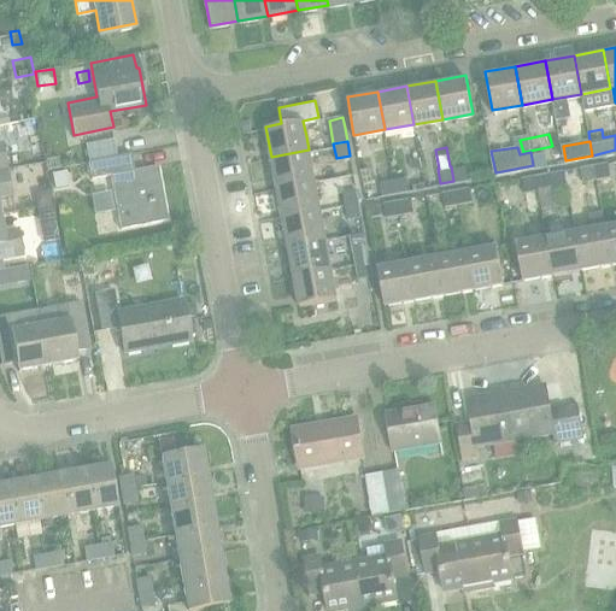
[(277,186),(314,178),(309,150),(271,157),(277,186)]
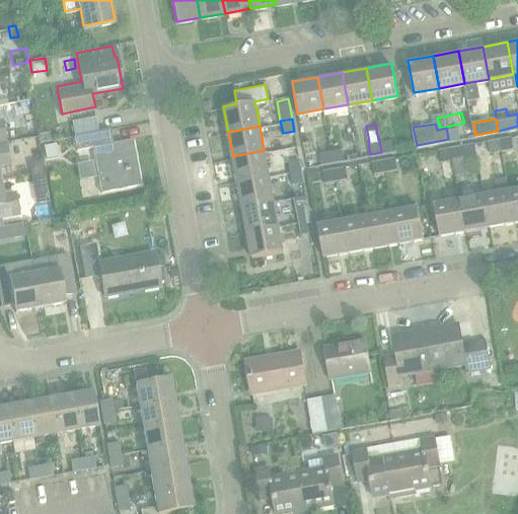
[(446,128),(448,139),(460,137),(457,126),(446,128)]
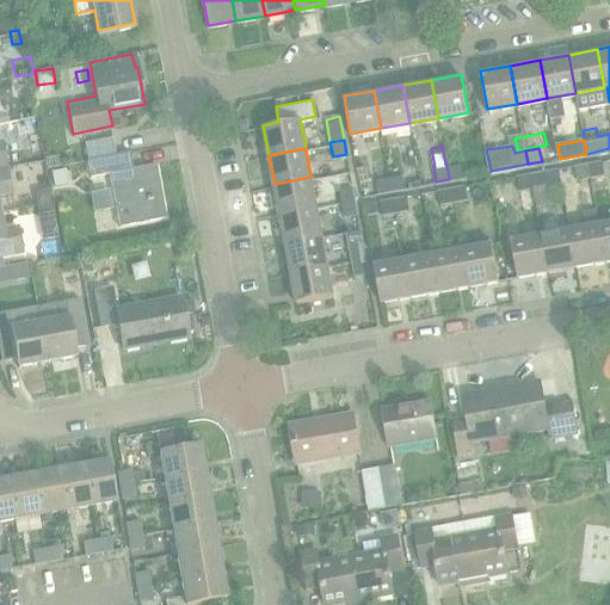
[(133,166),(129,149),(86,156),(90,174),(109,171),(118,224),(166,216),(155,162),(133,166)]
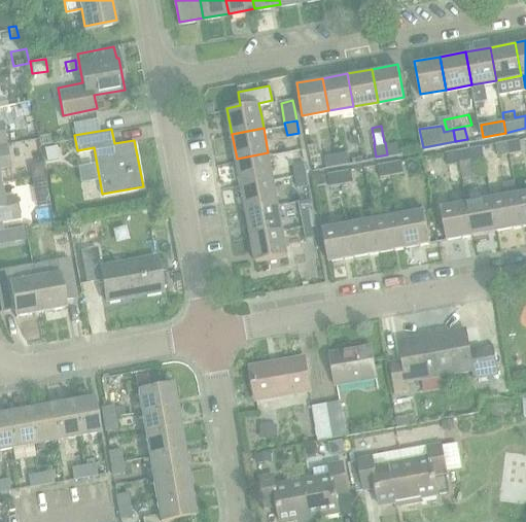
[(506,139),(509,150),(520,148),(518,137),(506,139)]
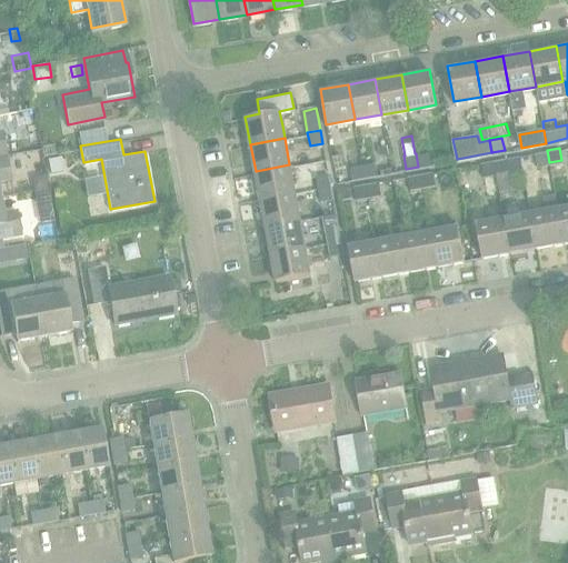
[(537,164),(549,162),(547,150),(535,152),(537,164)]
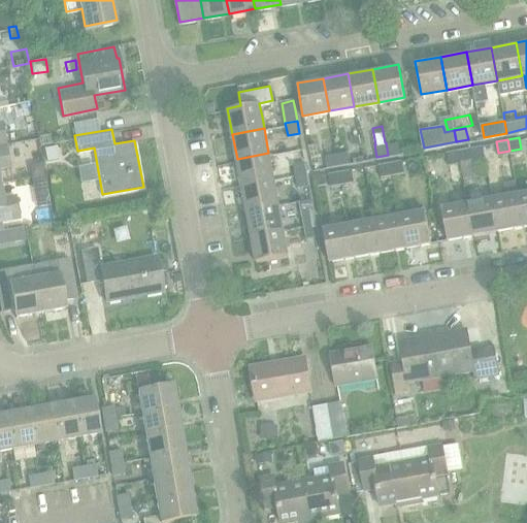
[(386,142),(388,155),(400,152),(398,140),(386,142)]
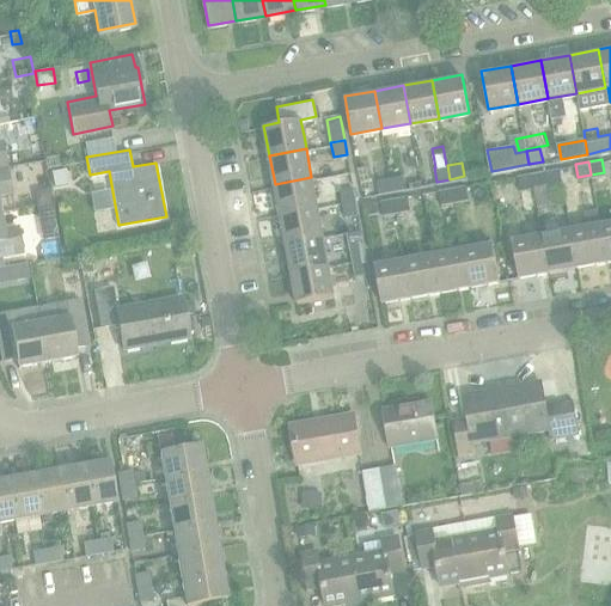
[(0,191),(11,189),(7,165),(0,165),(0,191)]
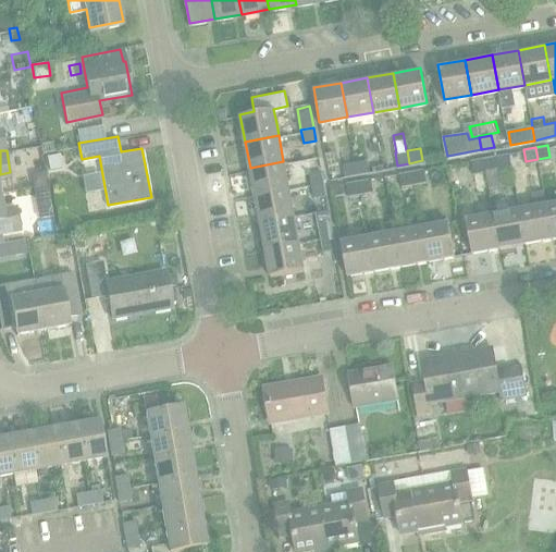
[(60,150),(47,152),(50,166),(57,164),(62,163),(60,150)]
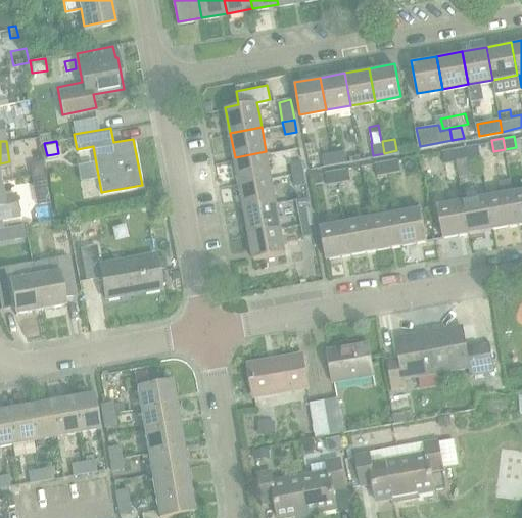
[(455,158),(480,154),(478,142),(453,147),(455,158)]
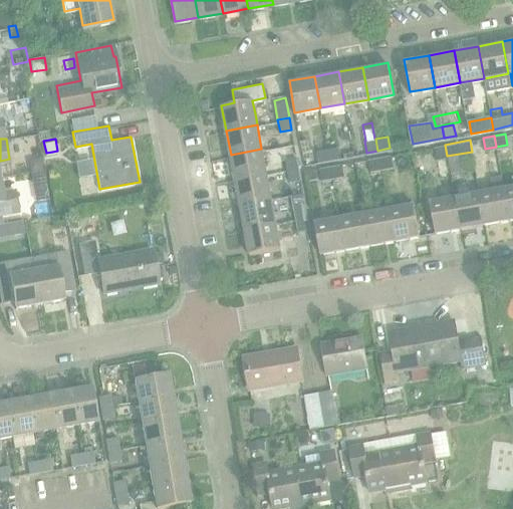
[(436,158),(447,156),(445,145),(434,147),(436,158)]
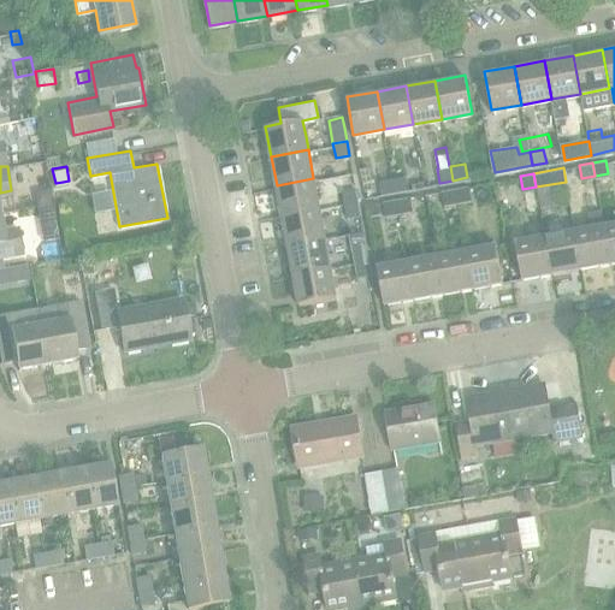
[(392,177),(395,190),(408,188),(406,175),(392,177)]
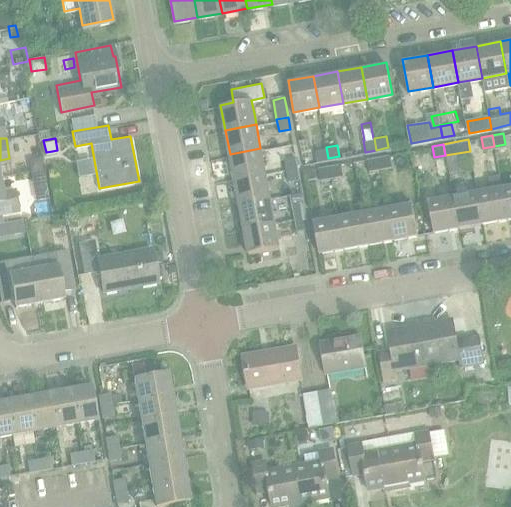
[(317,160),(328,158),(326,147),(314,149),(317,160)]
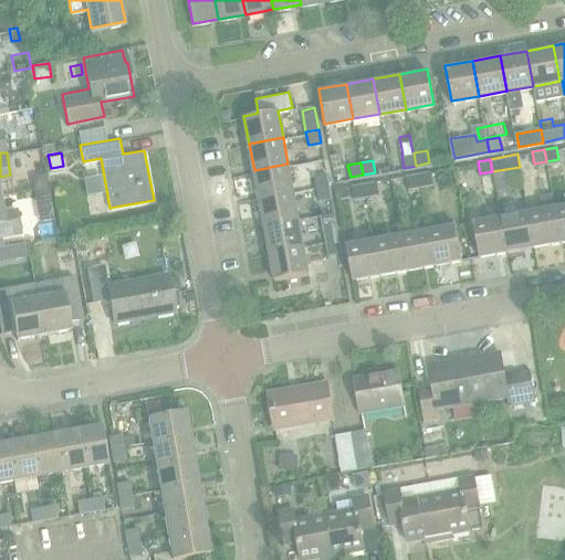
[(259,197),(293,190),(288,164),(254,170),(259,197)]
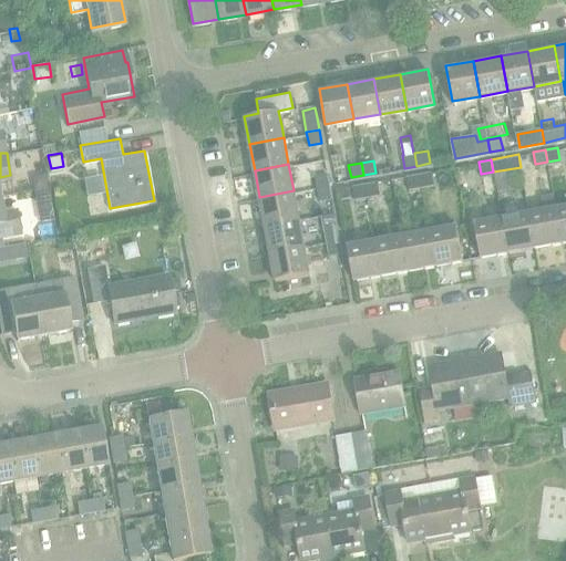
[(418,173),(420,185),(433,183),(431,170),(418,173)]
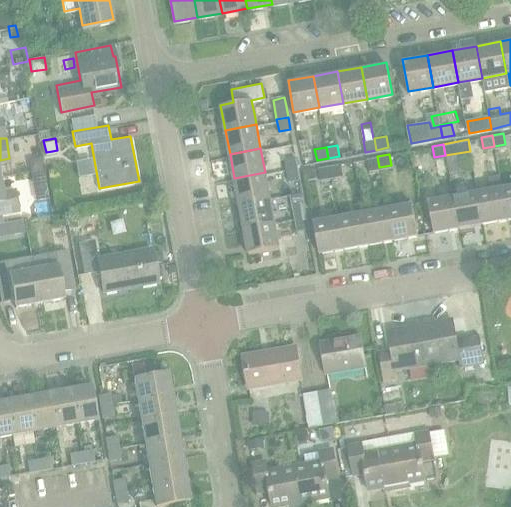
[(40,155),(28,157),(30,168),(42,166),(40,155)]
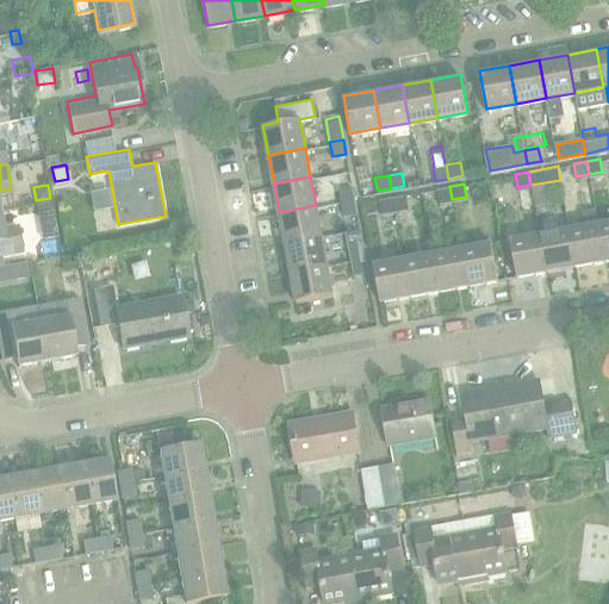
[(340,200),(354,197),(352,185),(337,187),(340,200)]
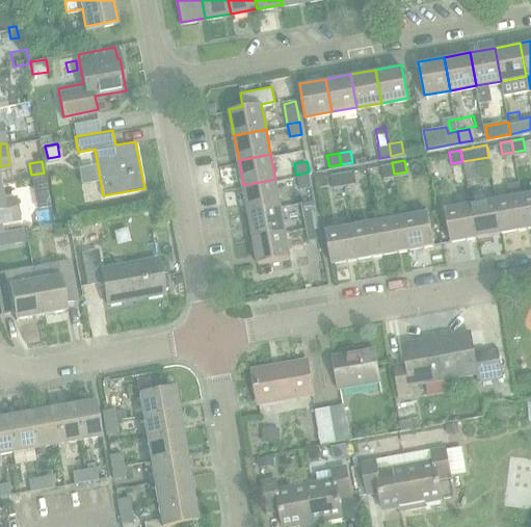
[(382,176),(394,174),(392,162),(380,164),(382,176)]
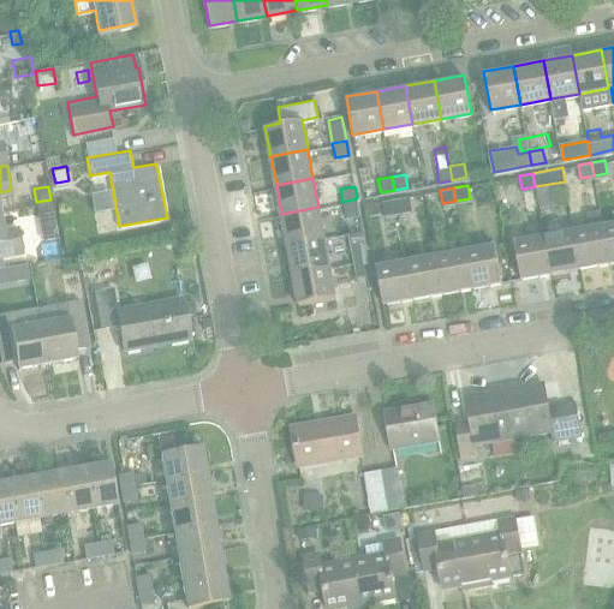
[(395,197),(398,212),(411,209),(409,195),(395,197)]
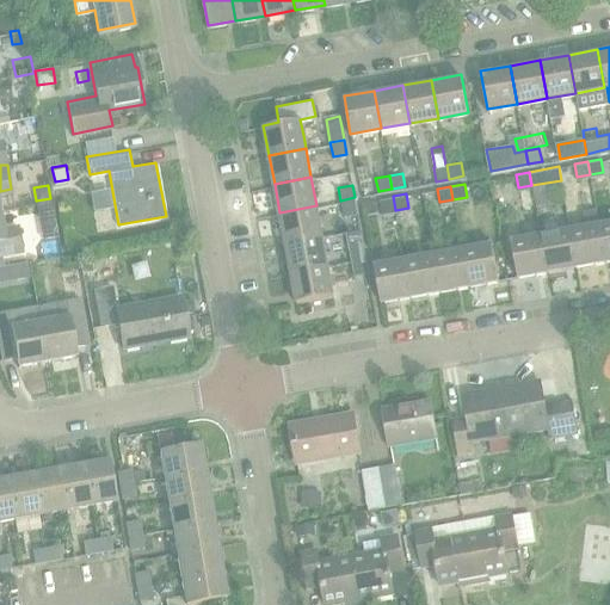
[(382,213),(395,210),(393,196),(380,199),(382,213)]
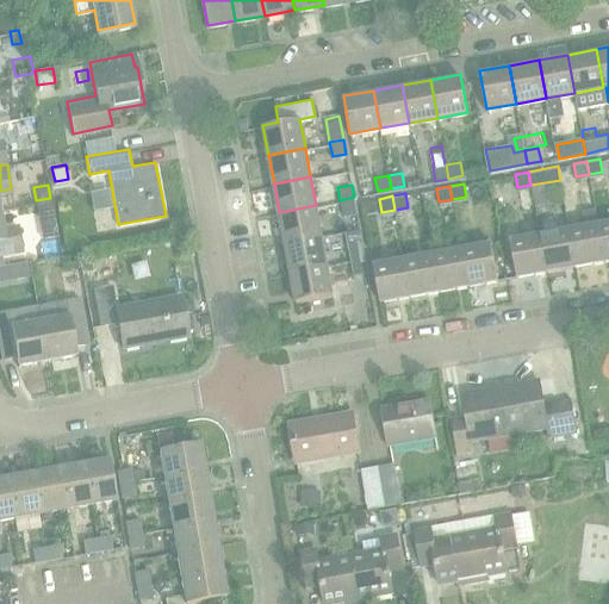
[(340,200),(342,215),(356,212),(354,197),(340,200)]
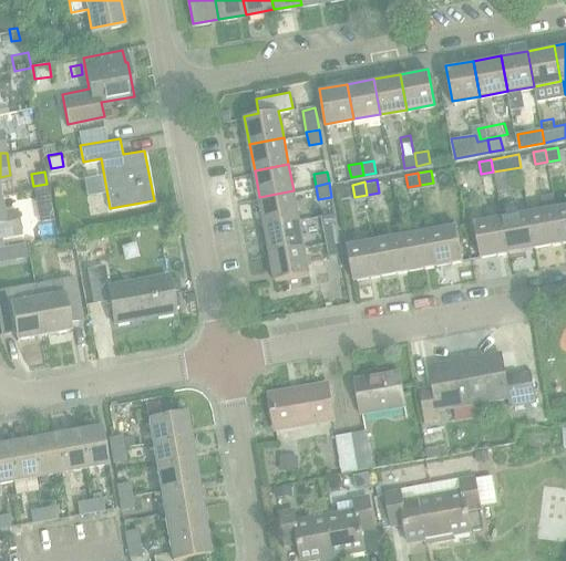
[(484,199),(508,198),(507,183),(484,184),(484,199)]
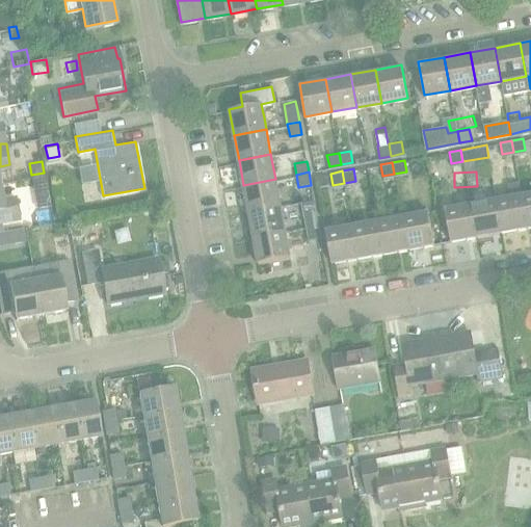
[(248,210),(281,205),(275,179),(243,185),(248,210)]
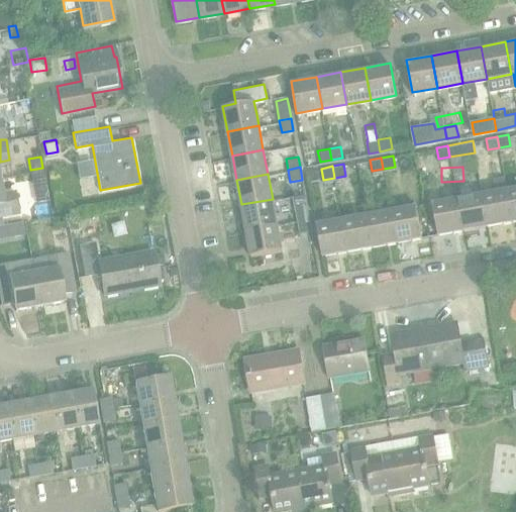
[(0,181),(0,213),(3,213),(19,210),(15,189),(2,192),(0,181)]
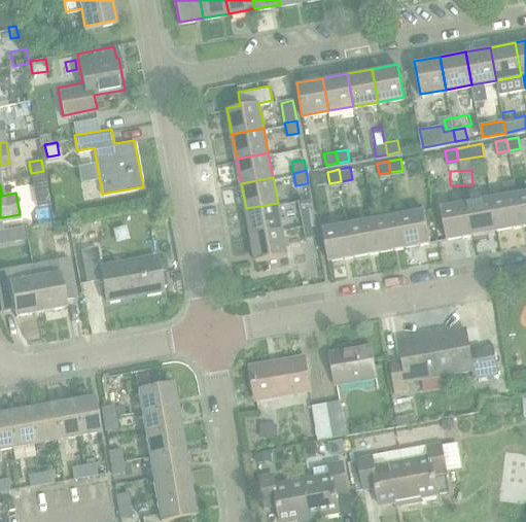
[(522,223),(525,222),(525,189),(516,192),(522,223)]
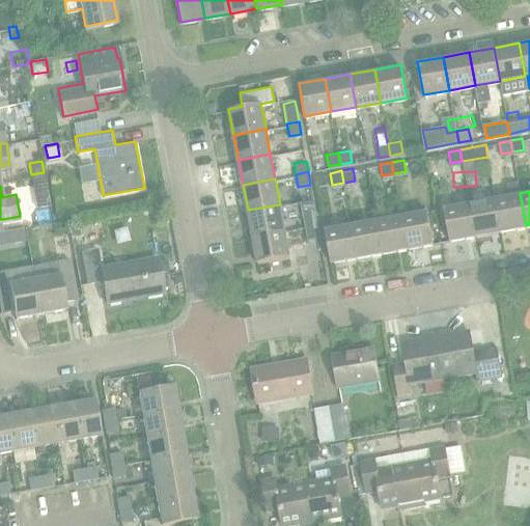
[(501,230),(526,225),(520,193),(495,198),(501,230)]
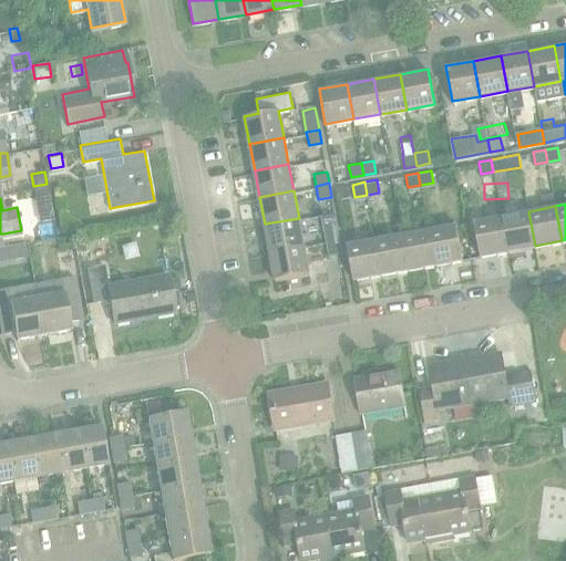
[(507,250),(535,246),(528,211),(502,216),(507,250)]
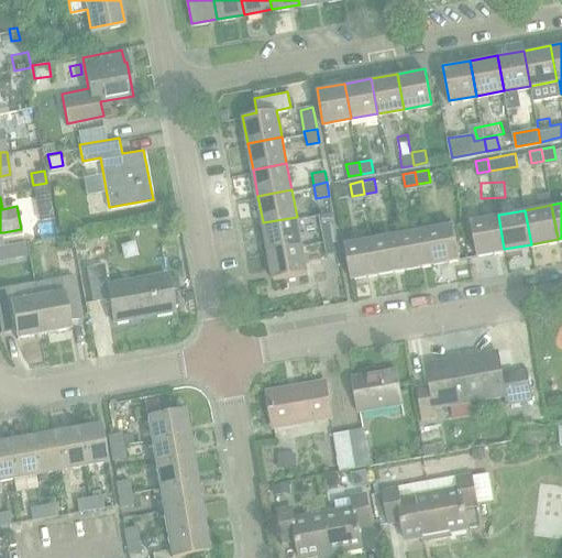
[(476,254),(504,249),(498,215),(471,220),(476,254)]
